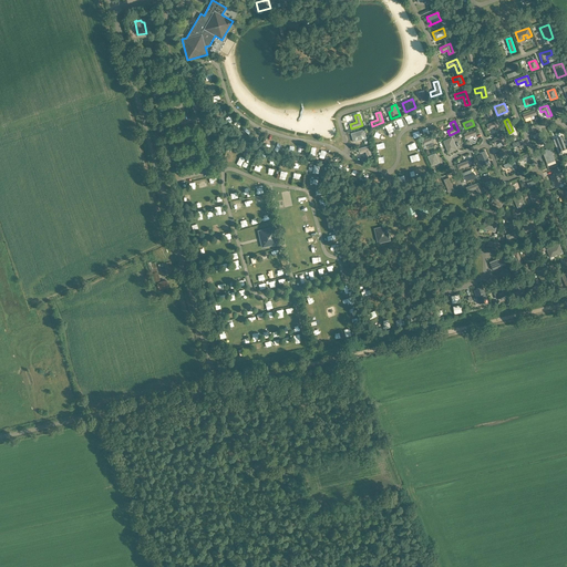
[(495,126),(497,131),(501,129),(497,121),(487,124),(490,129),(495,126)]
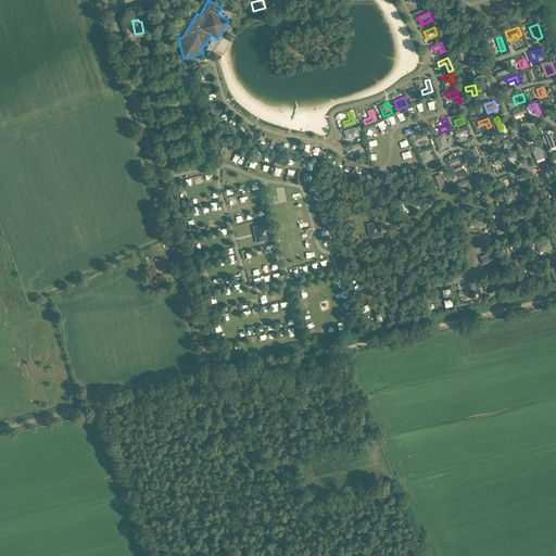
[(359,136),(356,127),(344,130),(348,139),(359,136)]
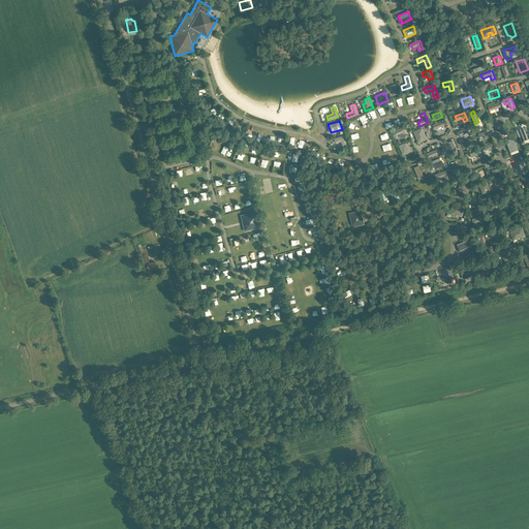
[(418,143),(426,138),(422,128),(414,131),(418,143)]
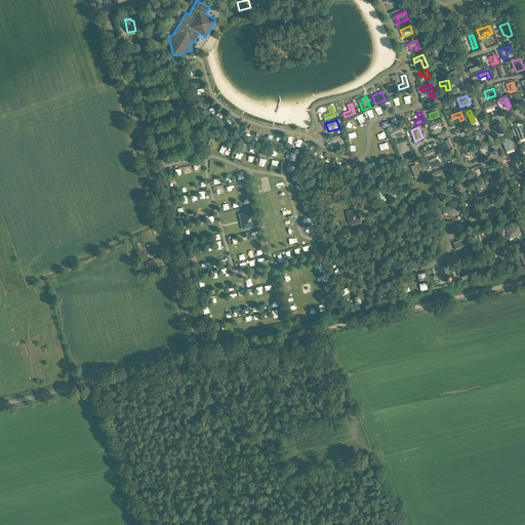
[(517,140),(524,137),(524,135),(523,135),(522,132),(523,132),(521,127),(517,129),(516,127),(512,129),(517,140)]
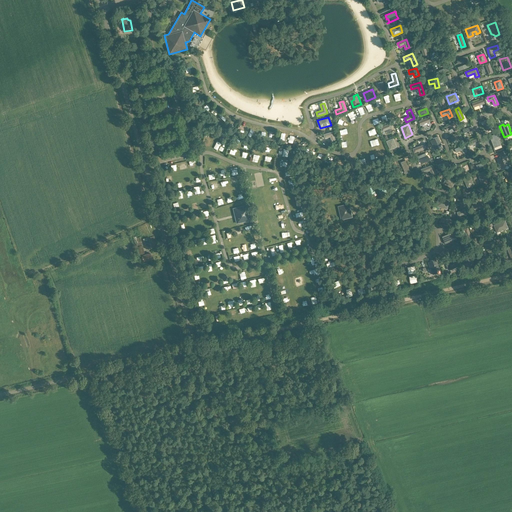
[(336,140),(333,131),(324,134),(325,138),(330,137),(332,141),(336,140)]
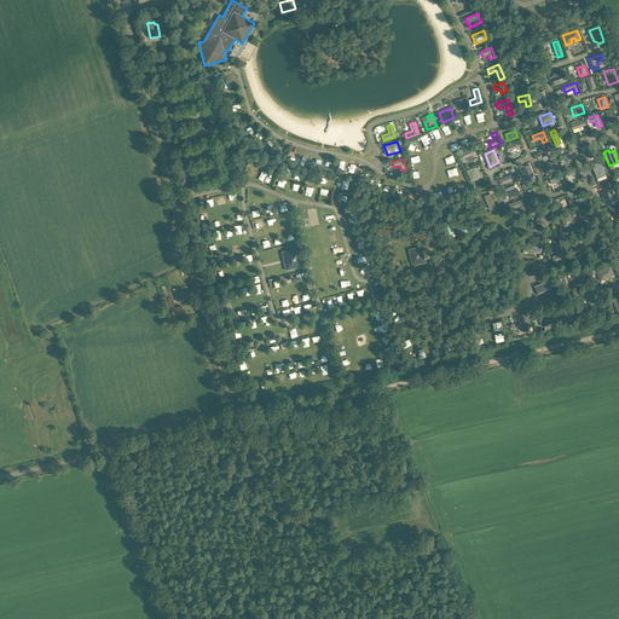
[(526,168),(521,171),(526,180),(530,178),(530,177),(534,174),(530,165),(525,167),(526,168)]
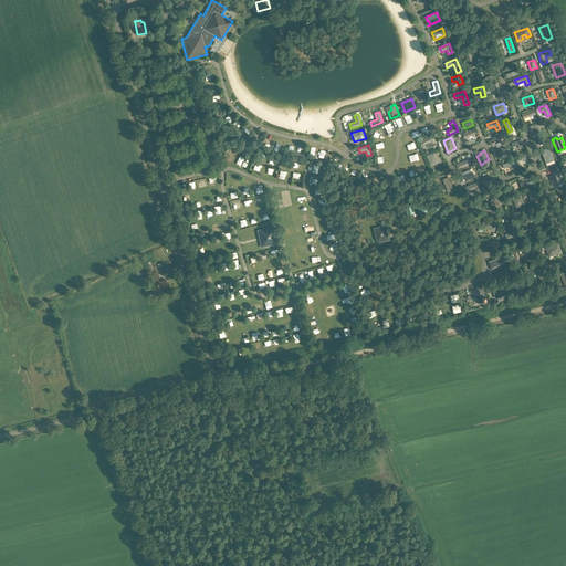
[(431,166),(439,163),(435,153),(428,156),(431,166)]
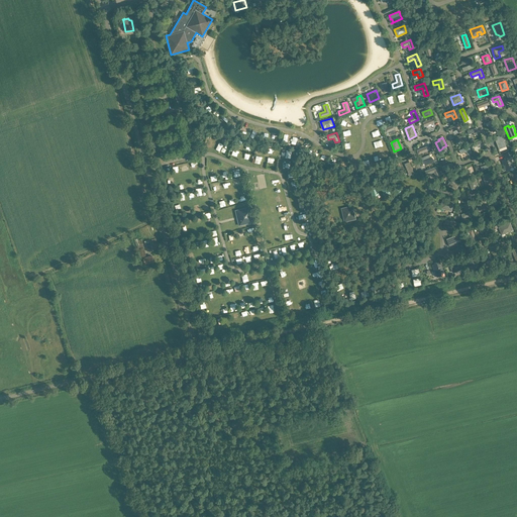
[(472,153),(469,146),(459,150),(461,153),(467,151),(469,154),(472,153)]
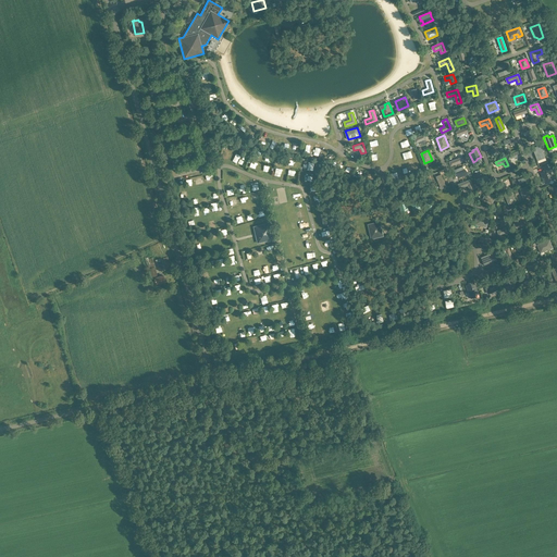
[(462,166),(453,170),(455,174),(457,174),(458,177),(468,174),(466,170),(465,171),(462,166)]
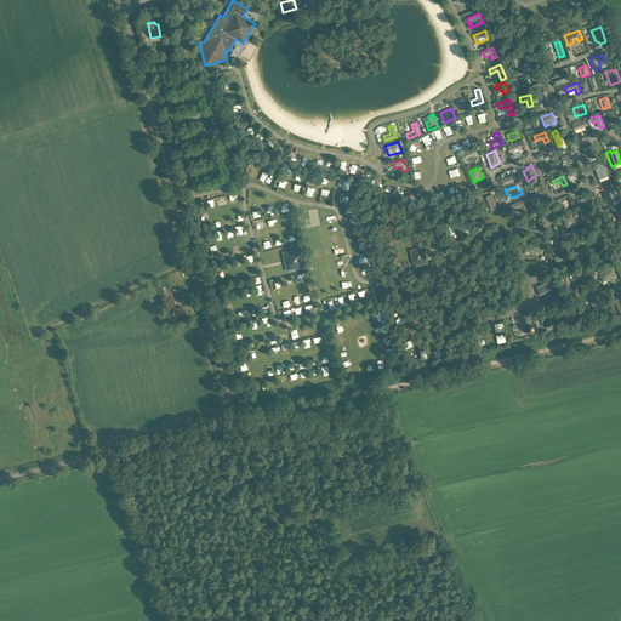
[(486,197),(493,210),(497,208),(491,194),(486,197)]
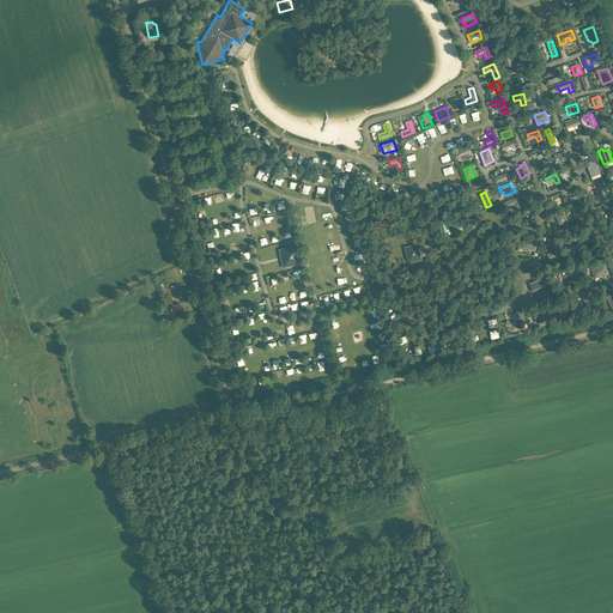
[(522,208),(517,198),(504,202),(507,207),(515,204),(517,211),(522,208)]
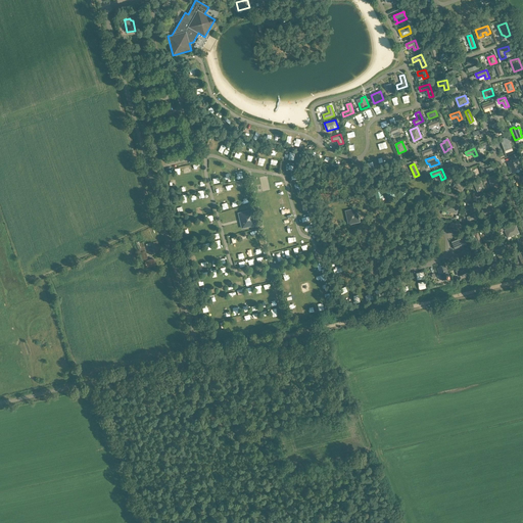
[(491,186),(500,183),(495,175),(488,177),(491,186)]
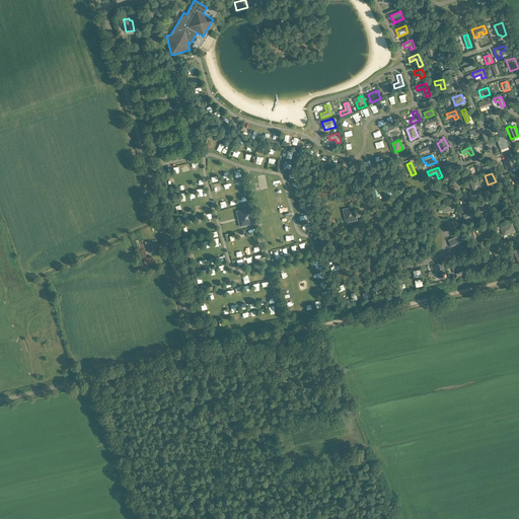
[(458,190),(461,183),(453,178),(450,186),(458,190)]
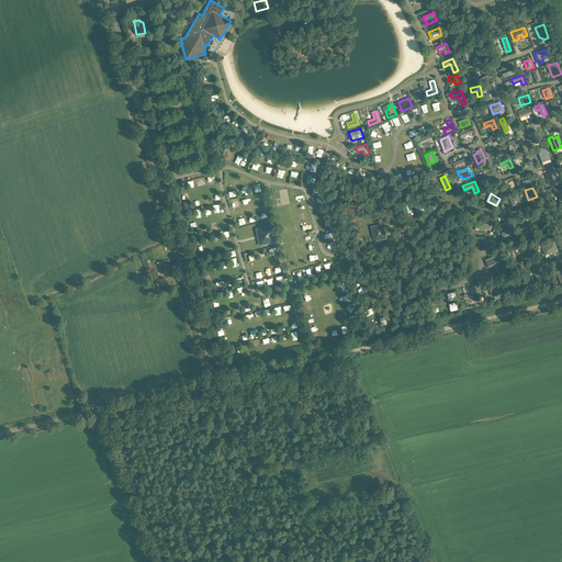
[(520,203),(517,193),(509,197),(514,205),(520,203)]
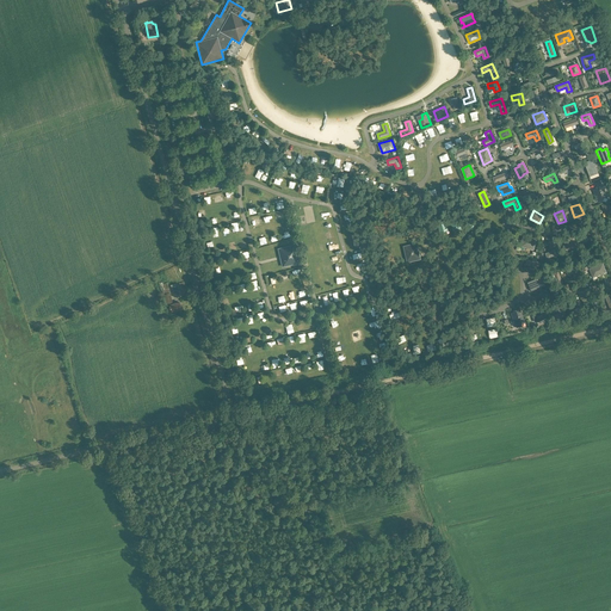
[(569,239),(571,244),(563,246),(566,251),(578,246),(574,236),(569,239)]
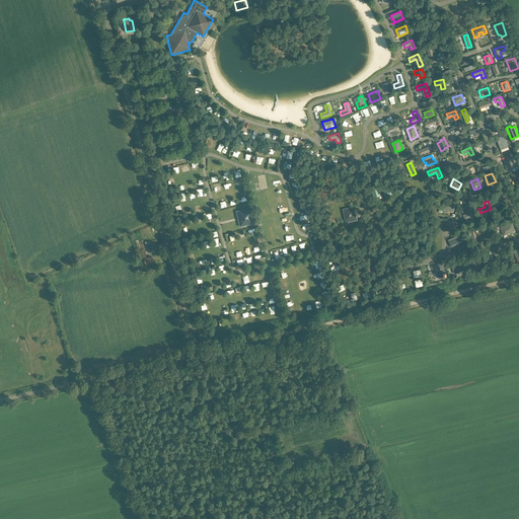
[(453,212),(455,204),(444,202),(442,209),(453,212)]
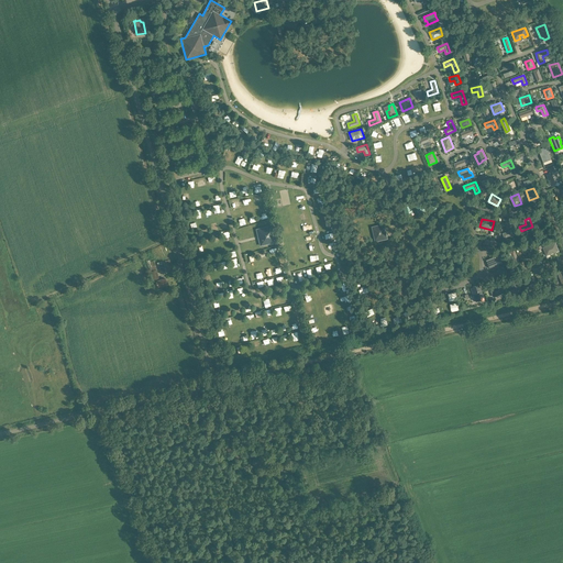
[(506,223),(509,231),(503,233),(505,238),(515,234),(510,221),(506,223)]
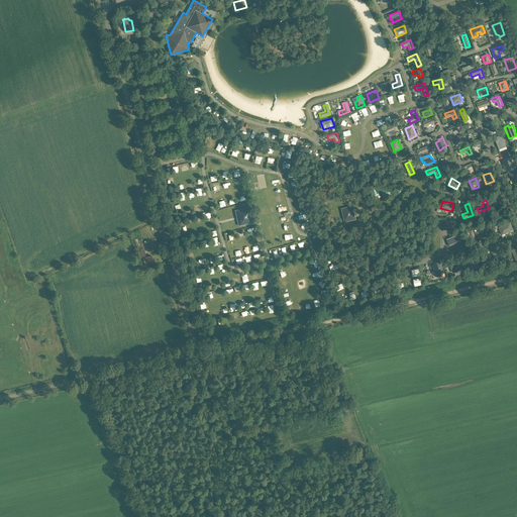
[(341,208),(344,222),(356,219),(353,205),(341,208)]
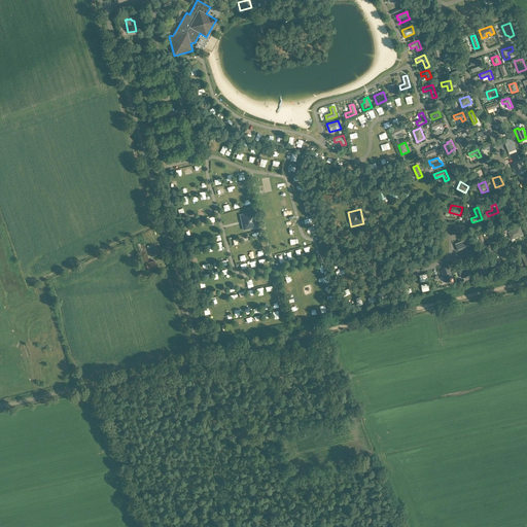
[(240,214),(243,231),(259,226),(255,210),(240,214)]
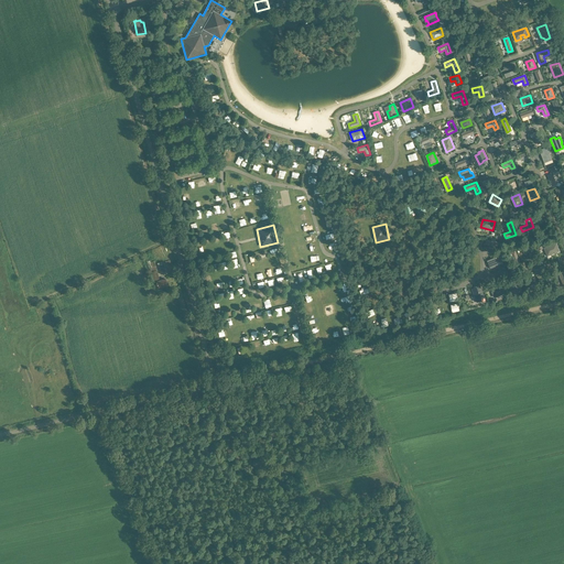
[(544,247),(548,256),(560,250),(556,242),(544,247)]
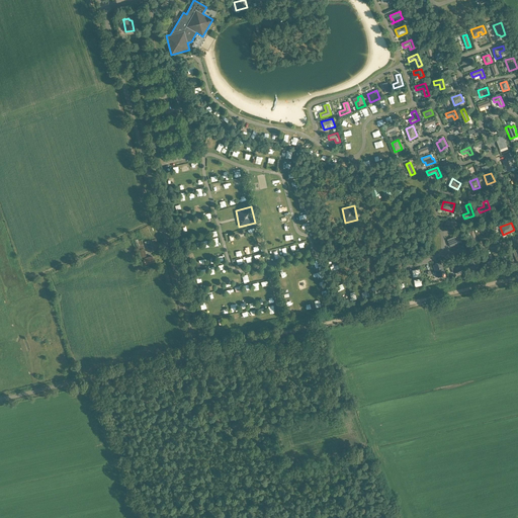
[(489,226),(480,229),(482,233),(486,231),(489,239),(493,237),(489,226)]
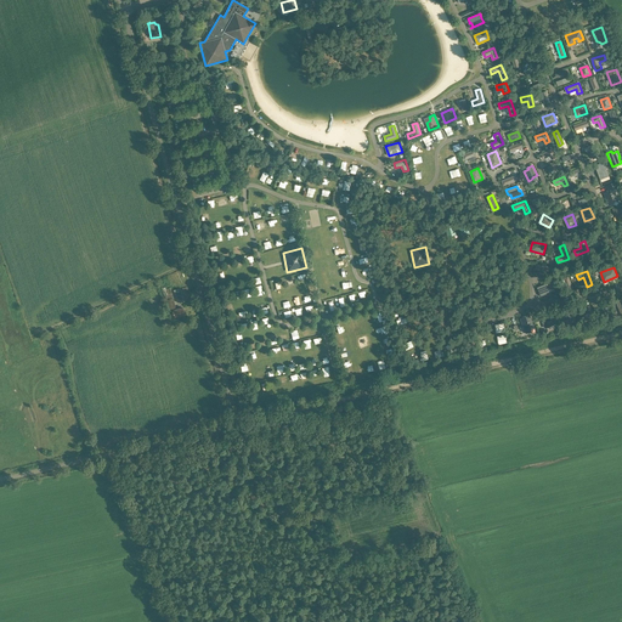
[(552,281),(537,287),(539,292),(547,289),(548,293),(550,292),(550,293),(555,290),(552,281)]
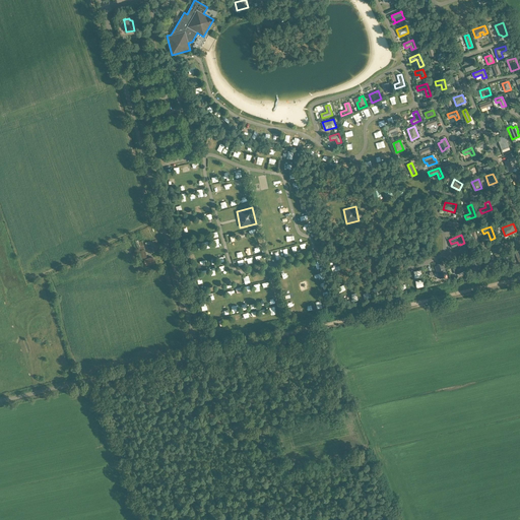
[(136,242),(141,259),(146,257),(142,241),(136,242)]
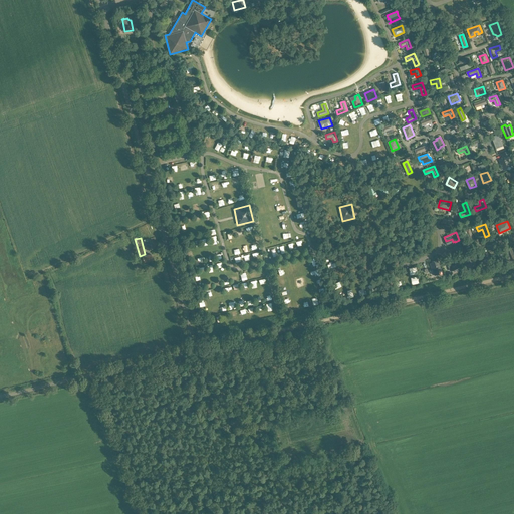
[(482,260),(483,264),(491,261),(488,252),(484,253),(486,259),(482,260)]
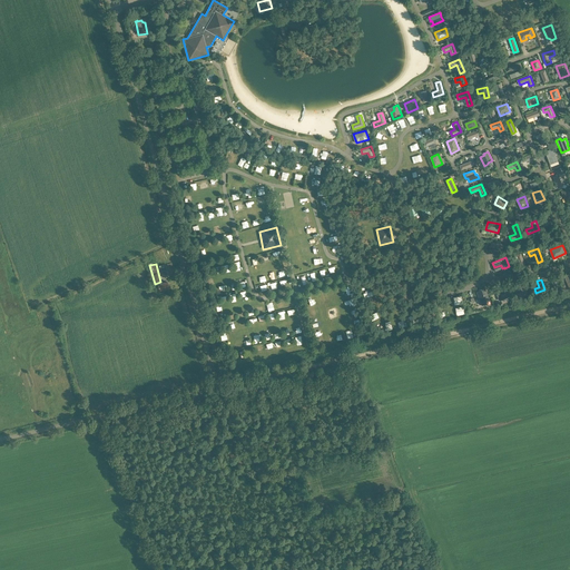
[(167,282),(161,283),(158,284),(160,291),(169,288),(167,282)]
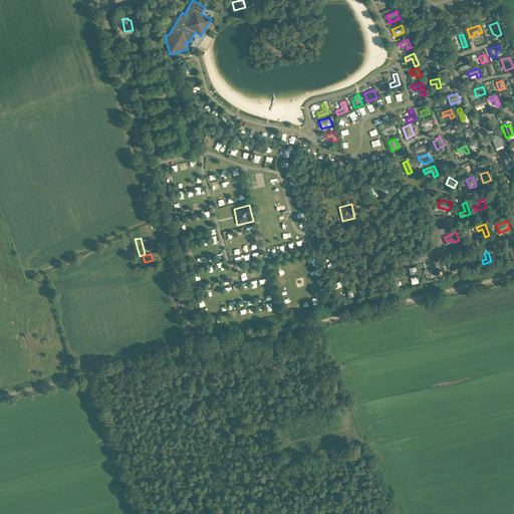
[(473,256),(469,257),(471,263),(466,265),(467,269),(476,266),(473,256)]
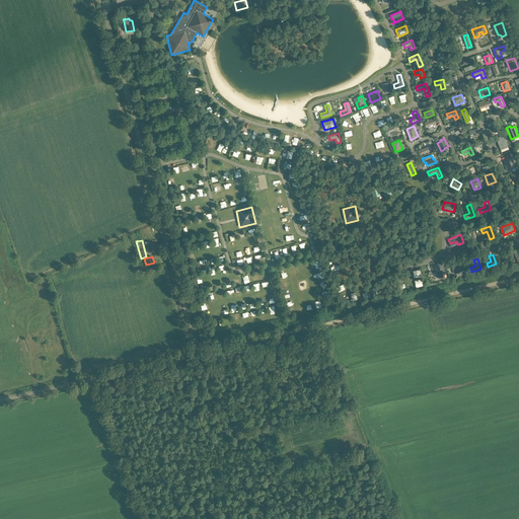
[(439,265),(435,266),(439,278),(443,277),(442,275),(446,274),(442,262),(438,264),(439,265)]
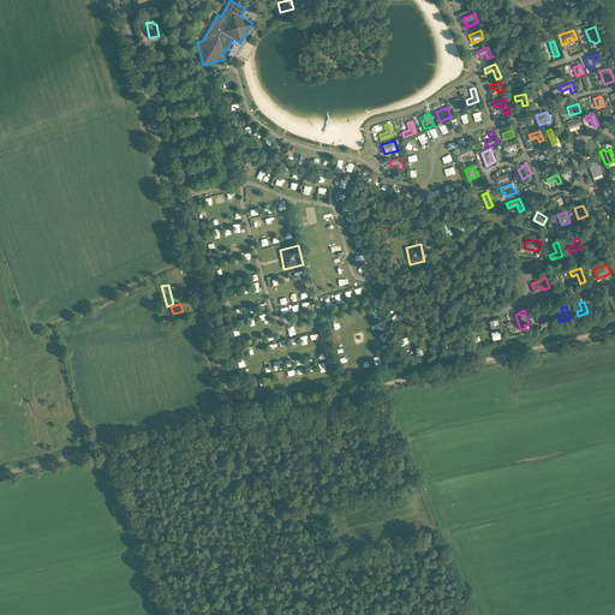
[(550,320),(547,311),(536,315),(539,324),(550,320)]
